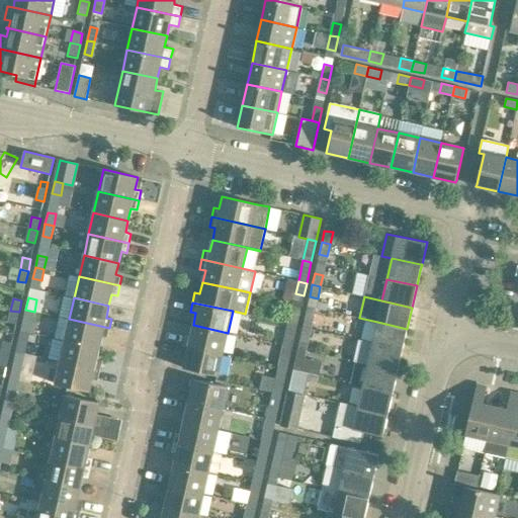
[(31,323),(34,312),(25,310),(23,322),(31,323)]
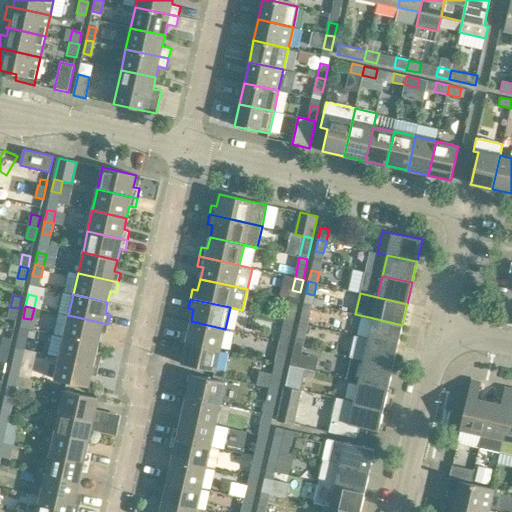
[(8,318),(16,320),(19,308),(10,307),(8,318)]
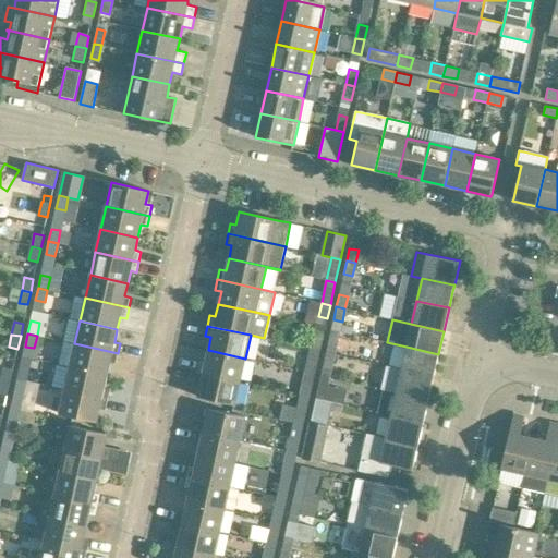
[(314,336),(311,349),(319,351),(323,338),(314,336)]
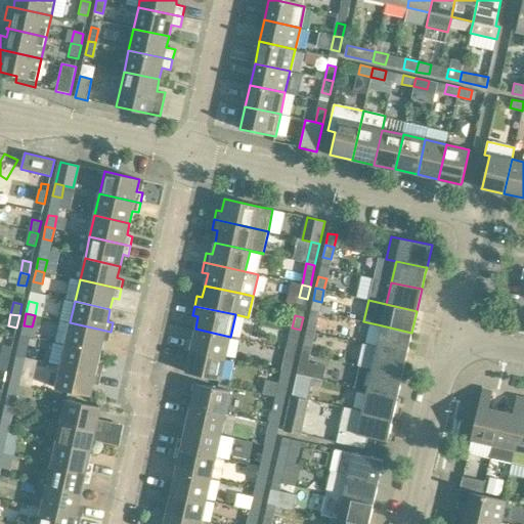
[(309,319),(306,332),(314,333),(317,321),(309,319)]
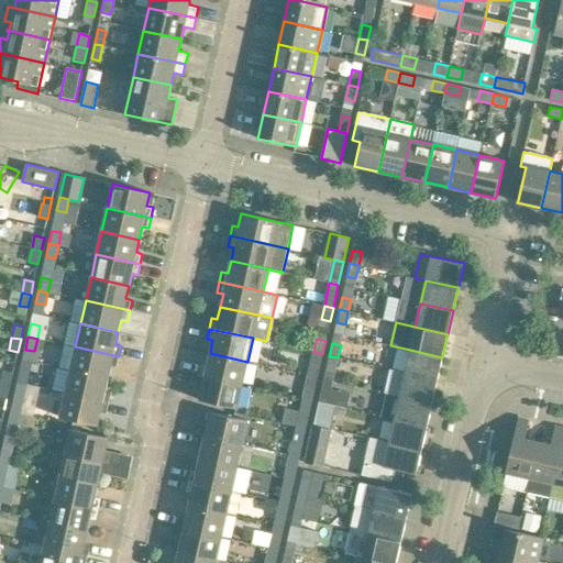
[(75,346),(70,371),(108,378),(111,366),(117,367),(119,356),(75,346)]
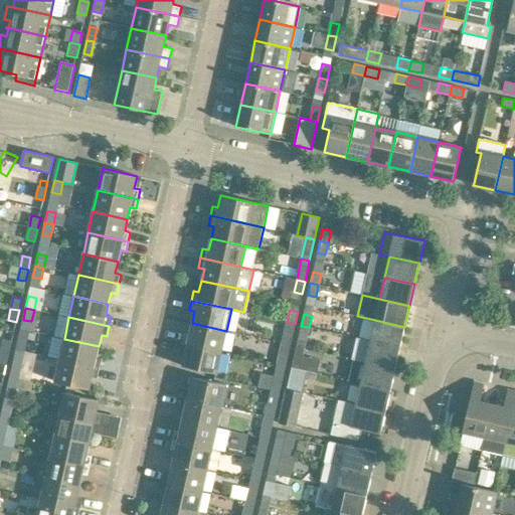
[(375,320),(370,341),(400,348),(404,327),(375,320)]
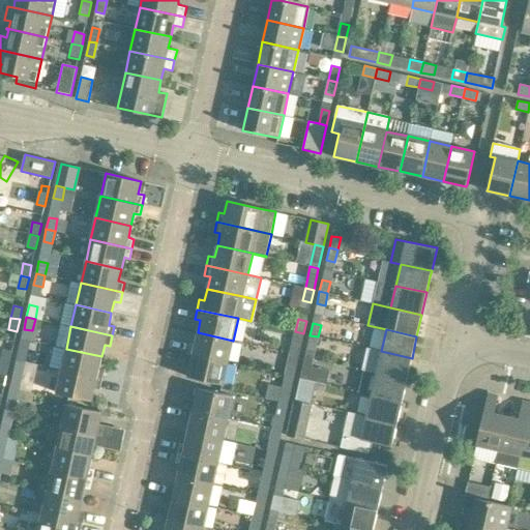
[(295,331),(292,344),(300,346),(303,333),(295,331)]
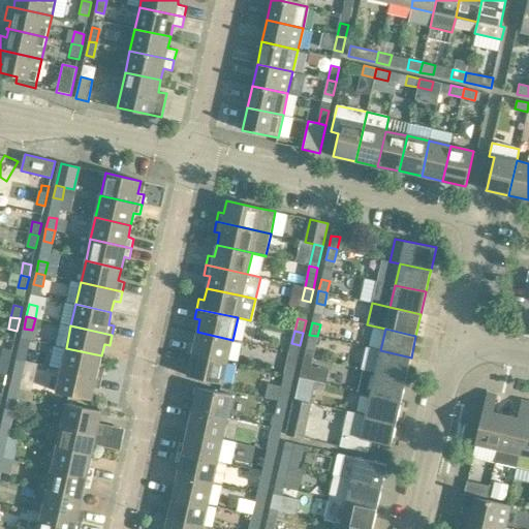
[(188,342),(186,352),(227,362),(232,340),(197,332),(194,343),(188,342)]
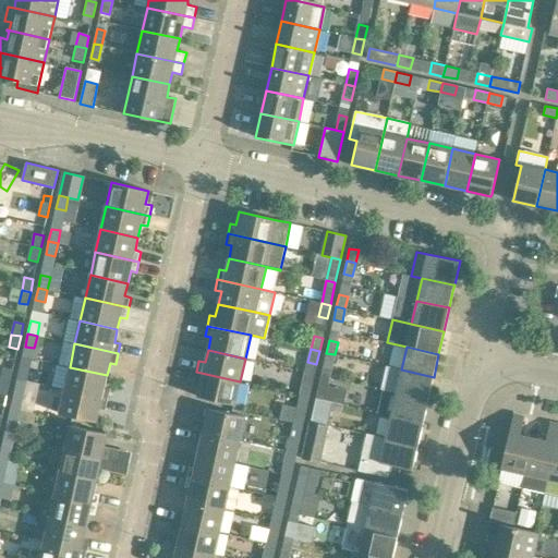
[(326,353),(323,365),(331,367),(335,354),(326,353)]
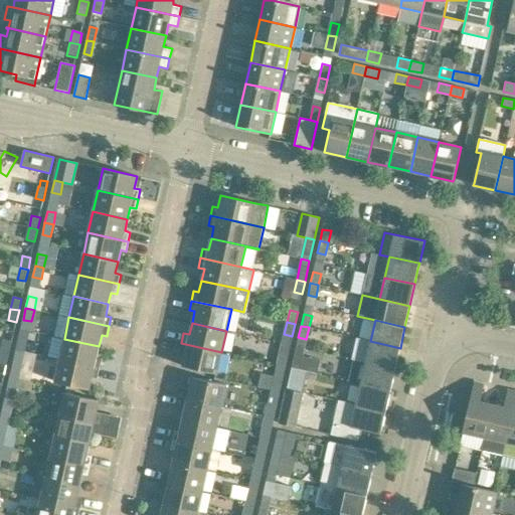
[(18,338),(16,350),(24,352),(27,340),(18,338)]
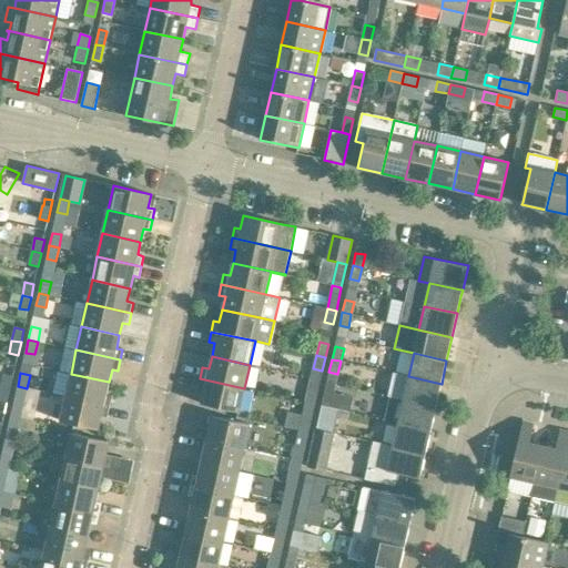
[(389,396),(403,399),(436,407),(442,384),(408,376),(394,373),(389,396)]
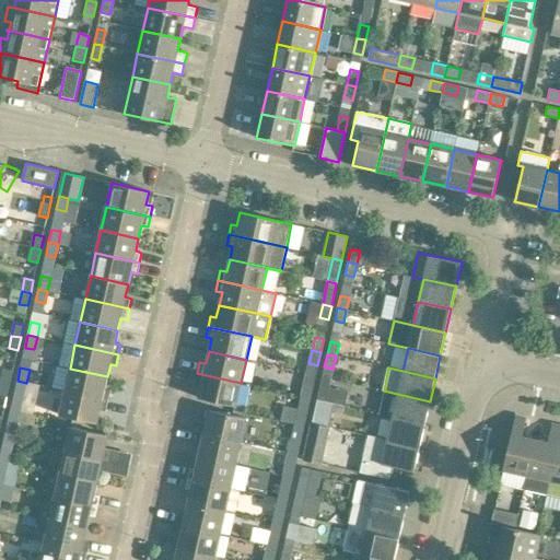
[(3,369),(1,382),(10,384),(13,371),(3,369)]
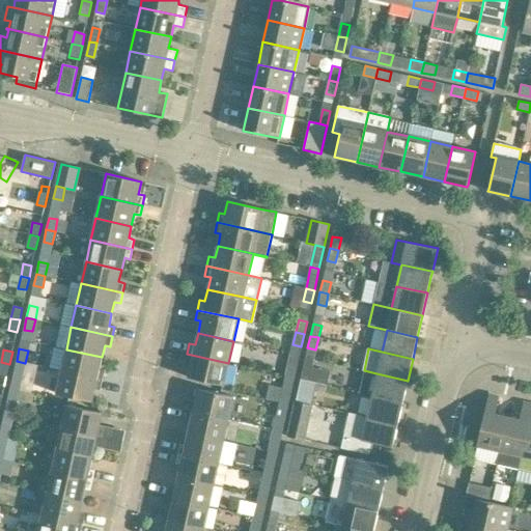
[(66,350),(61,371),(103,381),(105,370),(99,369),(102,357),(66,350)]
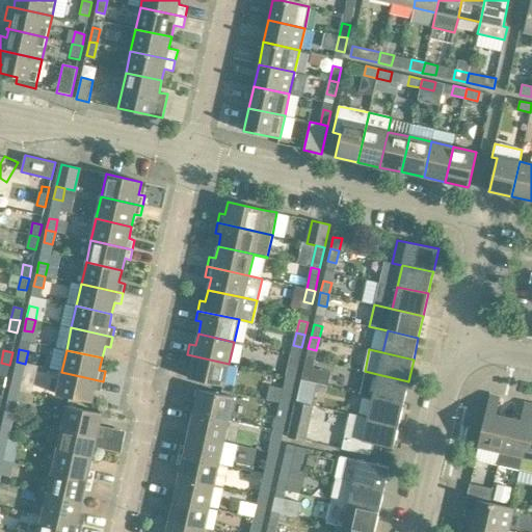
[(229,364),(187,354),(185,364),(191,365),(188,378),(223,386),(229,364)]
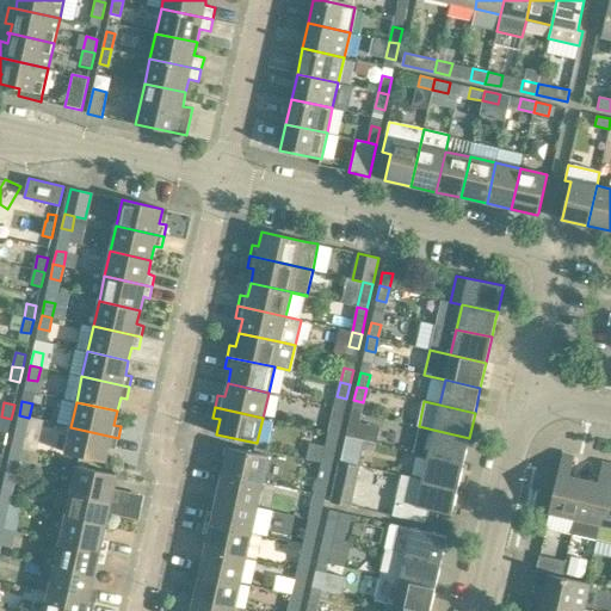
[(358,423),(360,413),(351,412),(345,437),(365,440),(376,443),(380,427),(358,423)]
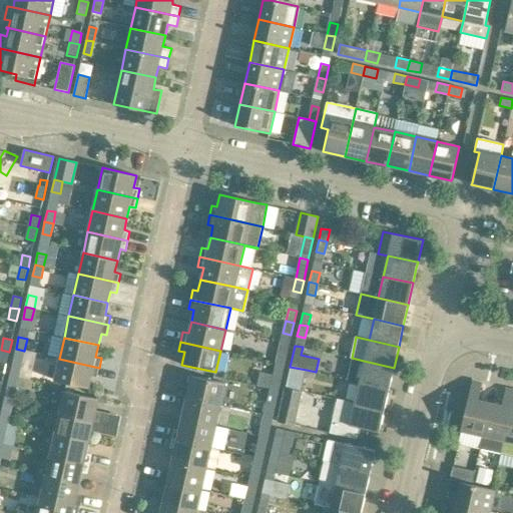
[(22,363),(24,351),(16,349),(13,361),(22,363)]
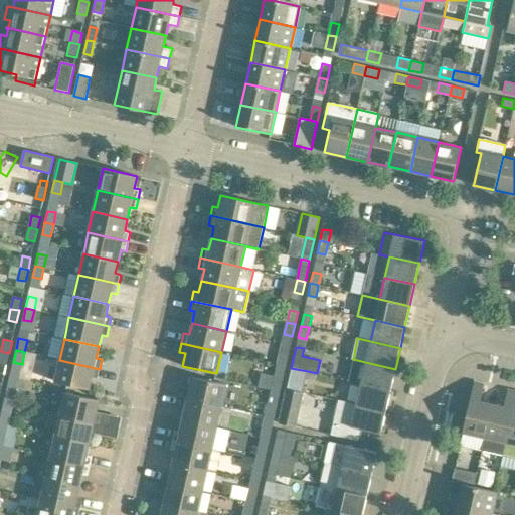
[(0,353),(0,363),(6,365),(9,353),(1,351),(0,353)]
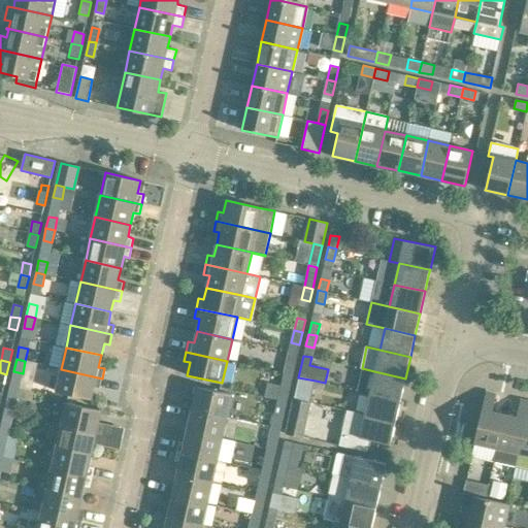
[(287,362),(285,373),(293,375),(295,363),(287,362)]
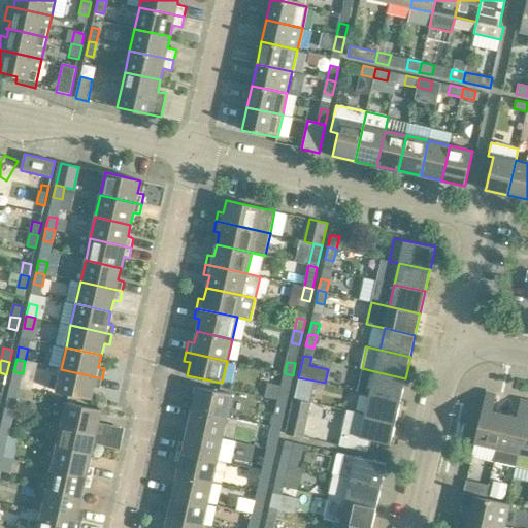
[(99,388),(102,378),(61,369),(56,391),(91,399),(94,387),(99,388)]
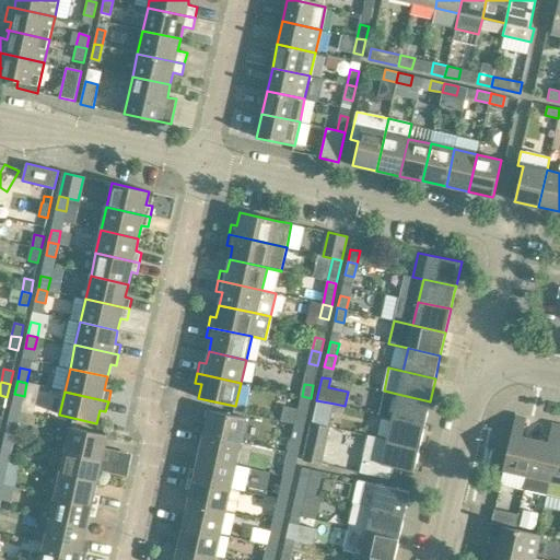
[(392,417),(424,424),(430,401),(397,394),(392,417)]
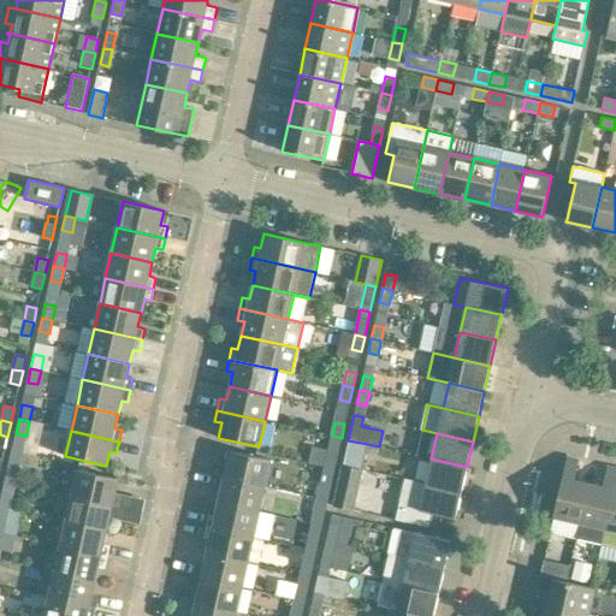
[(338,455),(342,438),(332,436),(329,452),(338,455)]
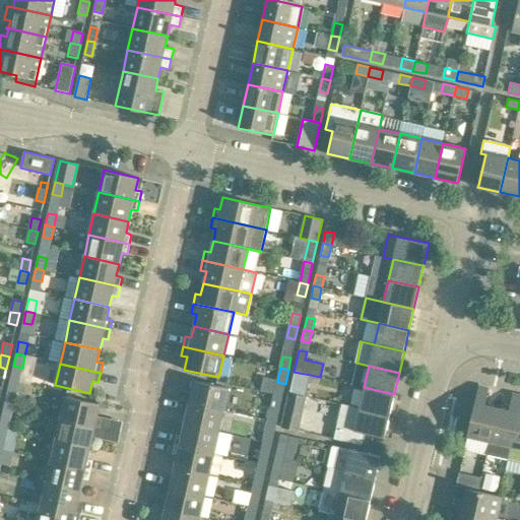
[(294,372),(289,393),(306,396),(311,375),(294,372)]
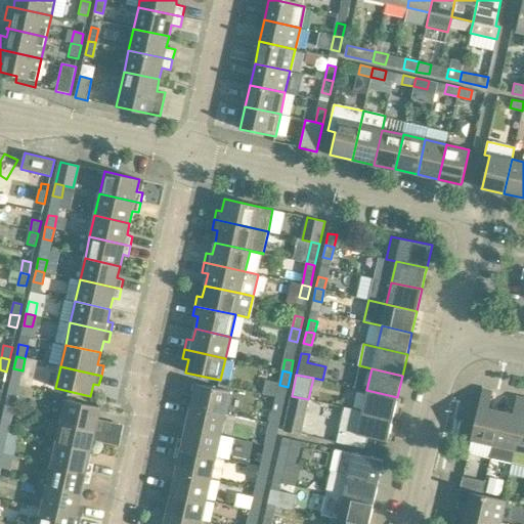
[(263,381),(259,398),(275,401),(284,403),(288,387),(279,385),(263,381)]
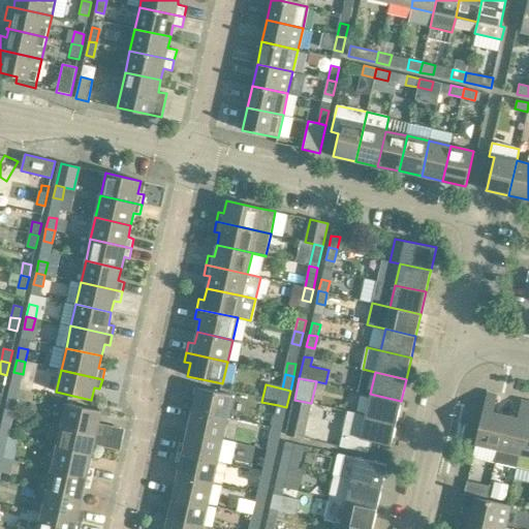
[(188,399),(186,408),(227,417),(232,395),(197,387),(194,400),(188,399)]
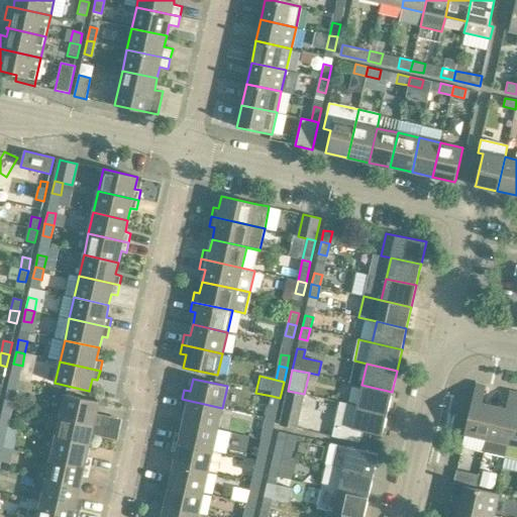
[(474,390),(464,434),(486,439),(494,406),(482,403),(486,386),(476,384),(474,390)]
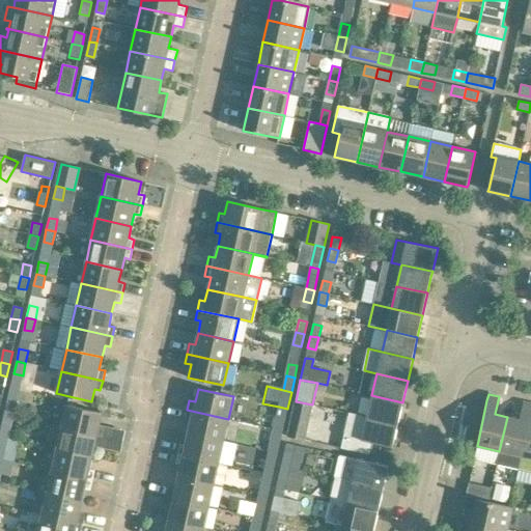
[(371,395),(367,417),(397,424),(402,402),(371,395)]
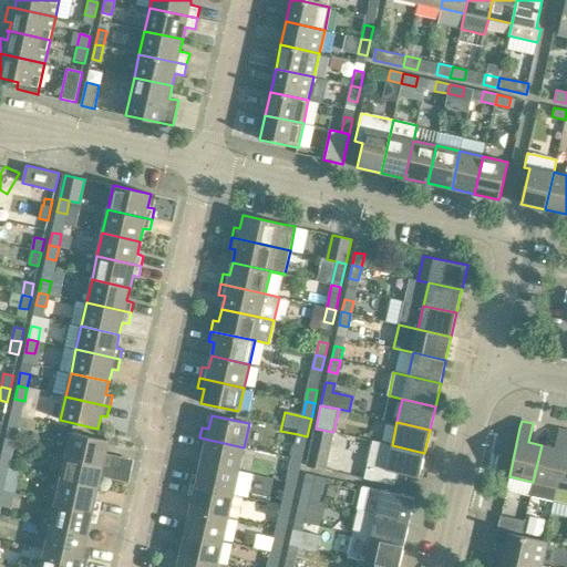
[(316,429),(307,465),(328,471),(337,433),(333,432),(316,429)]
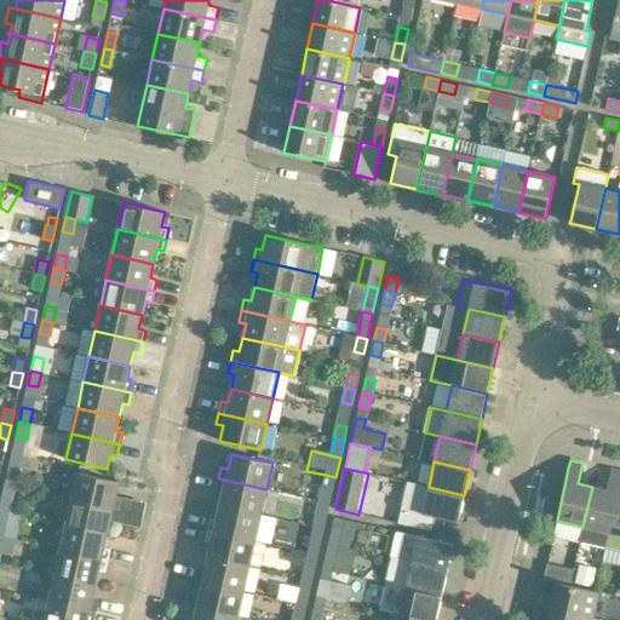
[(9,470),(5,484),(16,486),(18,472),(9,470)]
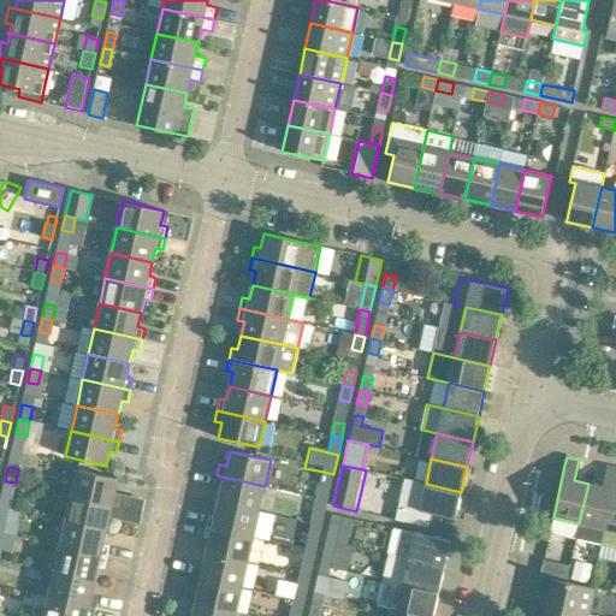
[(579,523),(575,538),(602,544),(615,479),(615,468),(606,467),(602,486),(588,484),(579,523)]
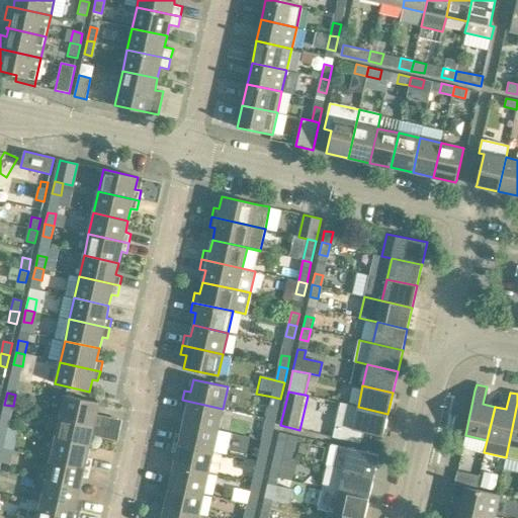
[(60,417),(100,426),(102,416),(97,414),(99,403),(65,395),(60,417)]
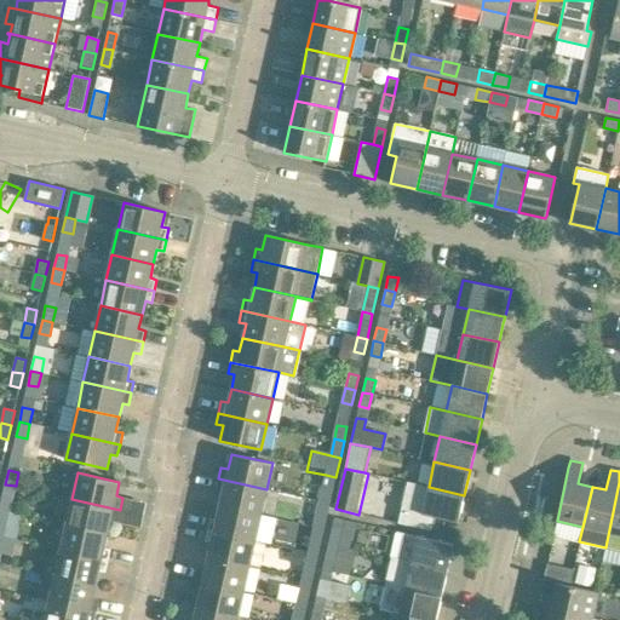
[(223,492),(219,505),(260,515),(267,489),(218,478),(216,491),(223,492)]
